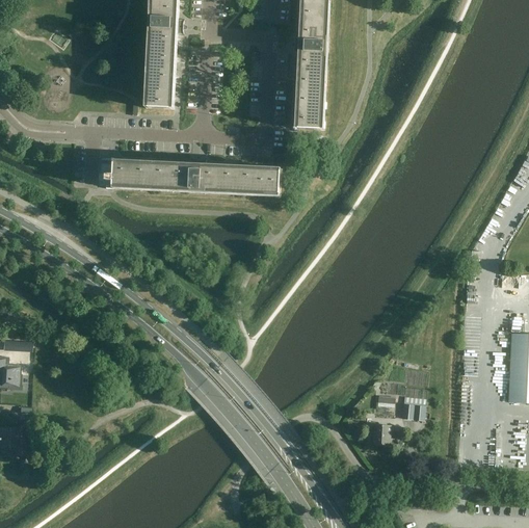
[(183,16),(176,17),(177,0),(148,0),(143,105),(172,106),(172,105),(169,105),(169,96),(172,96),(175,33),(181,32),(182,32),(181,30),(181,22),(181,20),(182,18),(183,17),(183,16)]
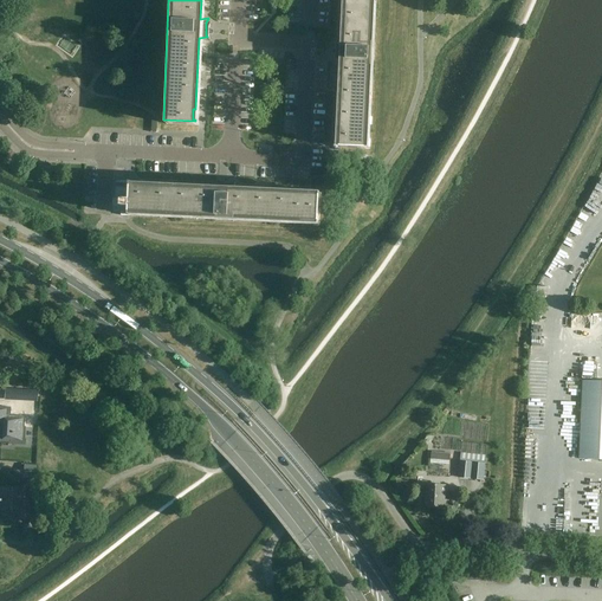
[(340,0),(338,39),(331,38),(330,38),(331,40),(332,41),(332,44),(332,50),(332,52),(331,55),(330,56),(330,57),(337,58),(334,137),(334,143),(366,144),(367,137),(373,0),(340,0)]
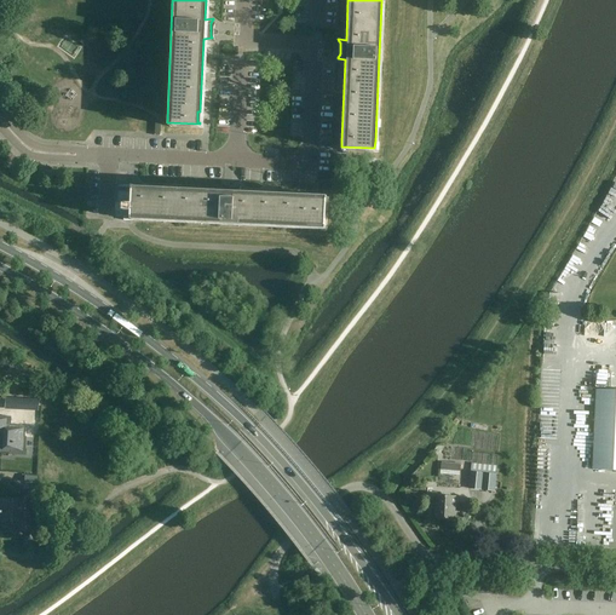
[(222,180),(220,188),(131,183),(130,217),(323,226),(324,193),(237,189),(239,180),(236,182),(234,182),(232,182),(225,182),(224,182),(223,179),(222,180)]
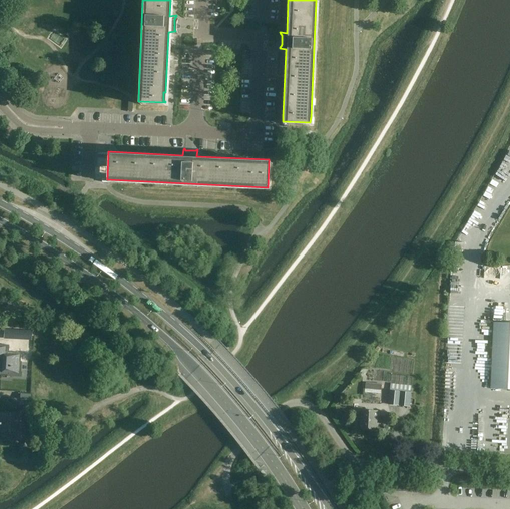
[(100,178),(106,179),(108,155),(95,155),(95,165),(94,165),(94,170),(94,175),(100,176),(100,178)]
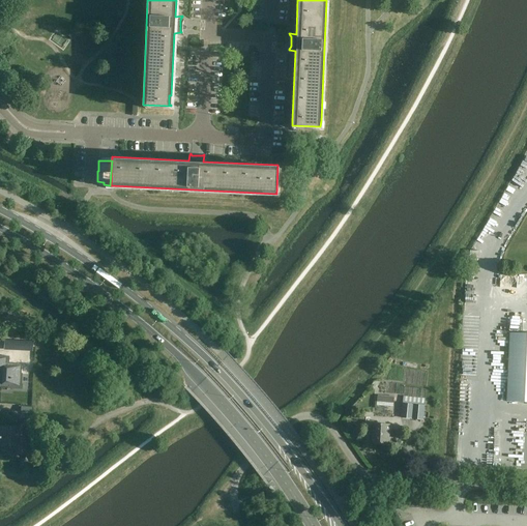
[(526,329),(507,329),(504,398),(526,399),(526,329)]
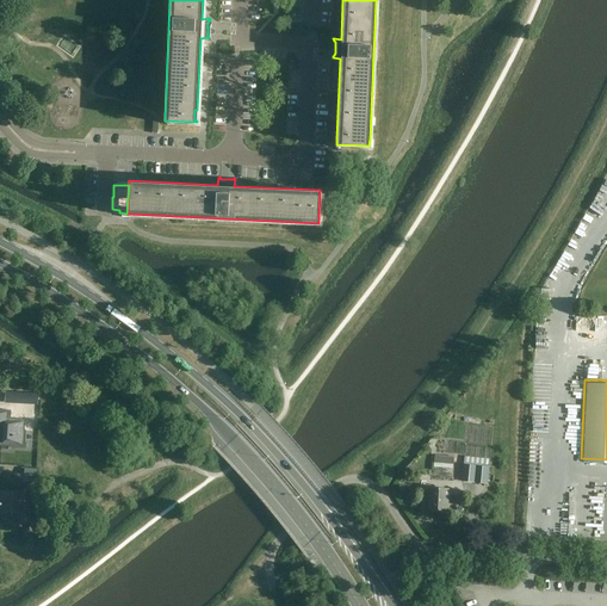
[(20,426),(20,415),(6,414),(6,406),(0,404),(0,441),(5,443),(20,444),(20,426)]
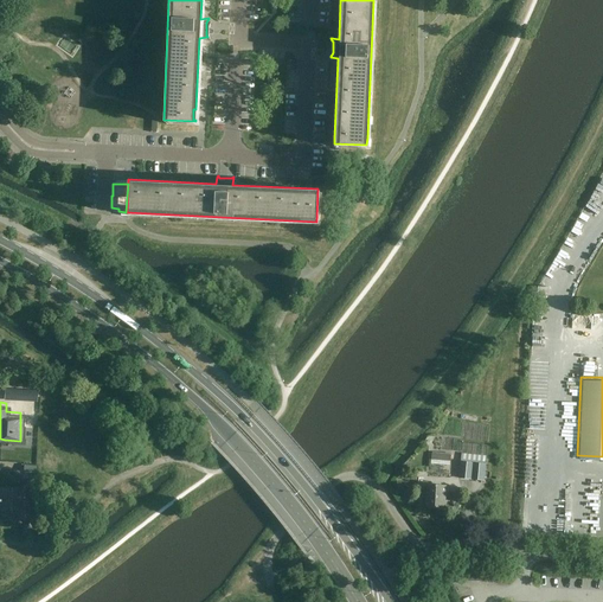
[(447,450),(428,449),(428,458),(447,460),(447,450)]
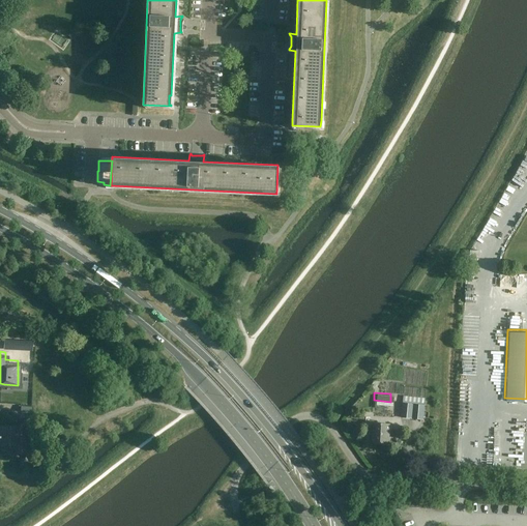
[(399,400),(398,414),(420,416),(421,402),(421,399),(420,399),(421,396),(407,395),(407,393),(401,392),(400,400),(399,400)]
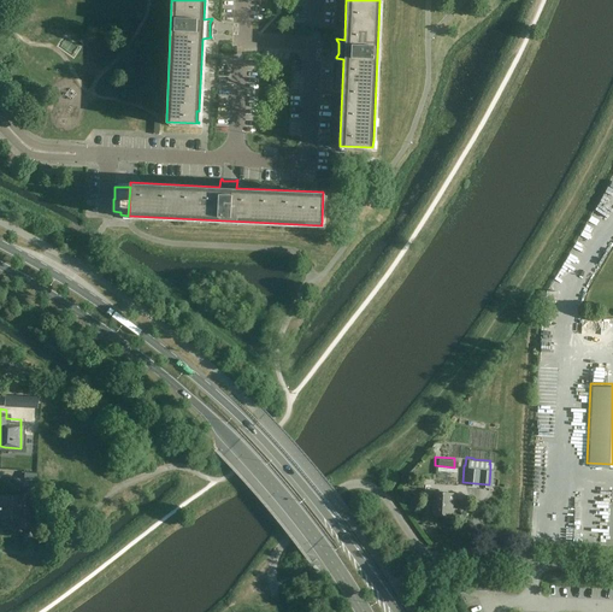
[(422,486),(422,494),(431,494),(430,511),(448,512),(449,489),(431,489),(431,487),(422,486)]
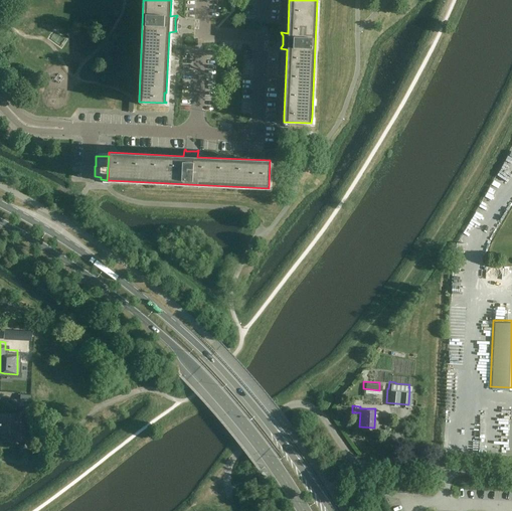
[(22,438),(23,422),(15,421),(16,411),(0,409),(0,429),(12,431),(12,437),(22,438)]
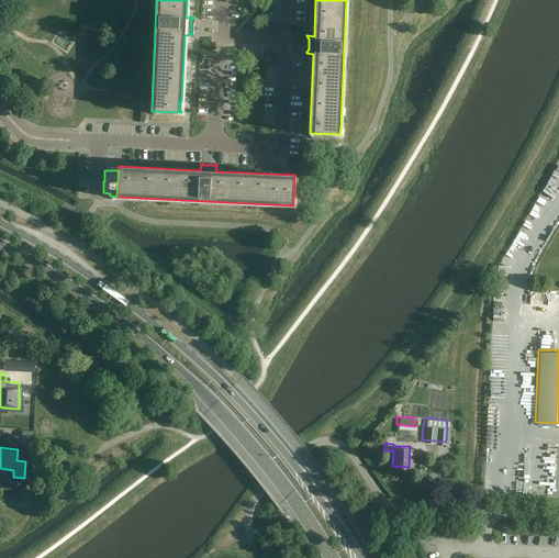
[(26,482),(18,482),(17,492),(25,492),(26,482)]
